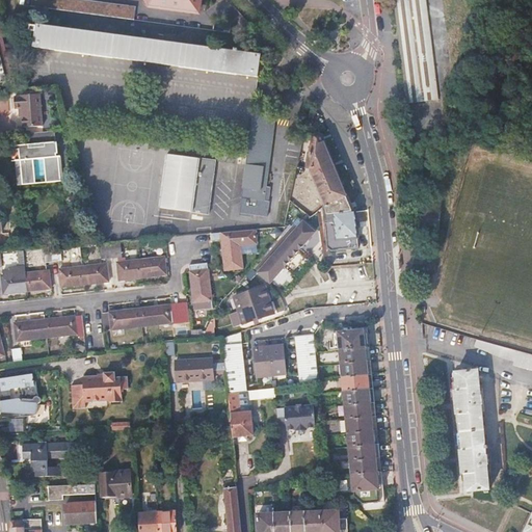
[(136,21),(137,7),(83,0),(33,0),(33,6),(136,21)]
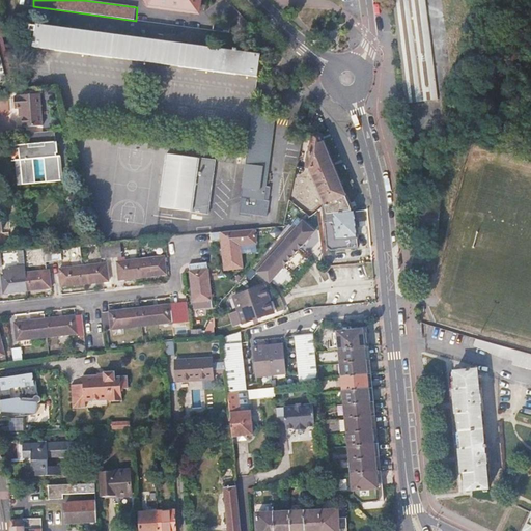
[(142,0),(147,8),(198,14),(200,0),(142,0)]
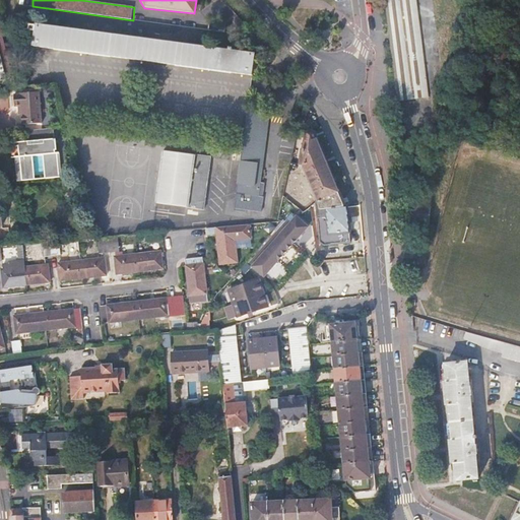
[(386,0),(387,15),(398,102),(413,100),(411,78),(426,76),(414,0),(386,0)]
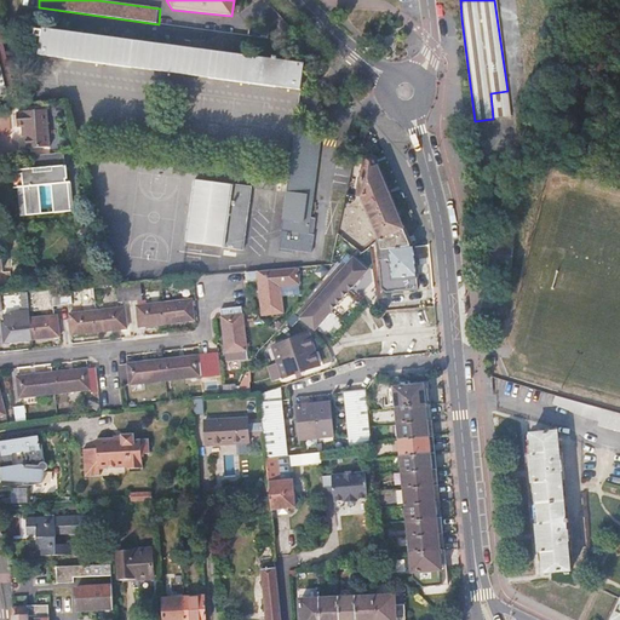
[(302,91),(305,65),(45,30),(41,56),(176,73),(302,91)]
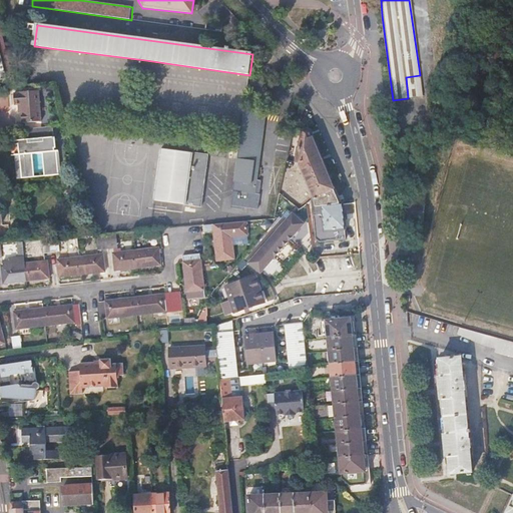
[(23,123),(43,121),(38,89),(20,91),(20,93),(14,94),(15,105),(21,105),(23,123)]
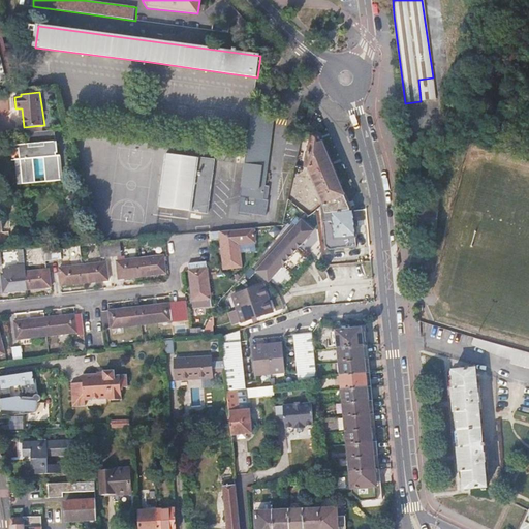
[(252,115),(239,215),(250,216),(251,214),(266,216),(268,200),(263,200),(274,118),(252,115)]
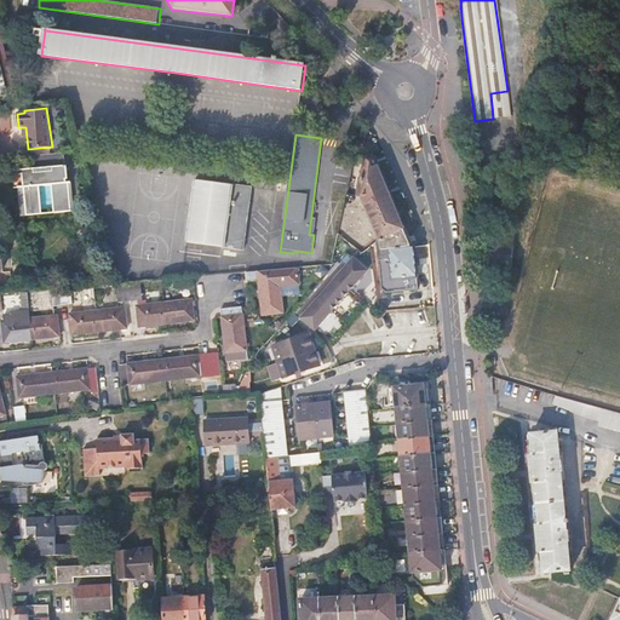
[(63,156),(51,158),(51,164),(55,164),(55,166),(64,166),(63,156)]
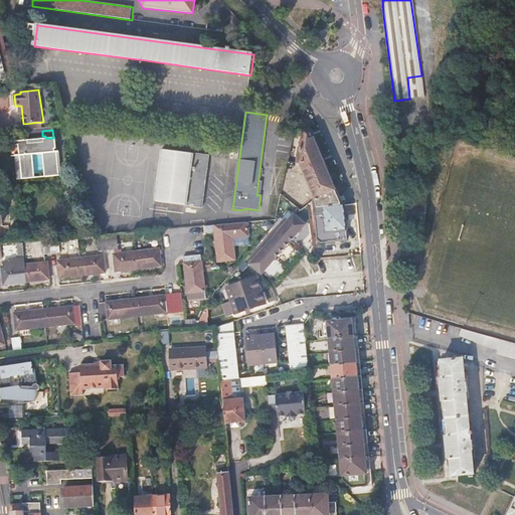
[(42,136),(42,131),(30,132),(31,140),(13,141),(13,146),(18,146),(21,174),(34,173),(33,159),(44,158),(45,177),(60,175),(58,151),(54,151),(54,149),(55,148),(54,137),(53,138),(45,138),(45,136),(42,136)]
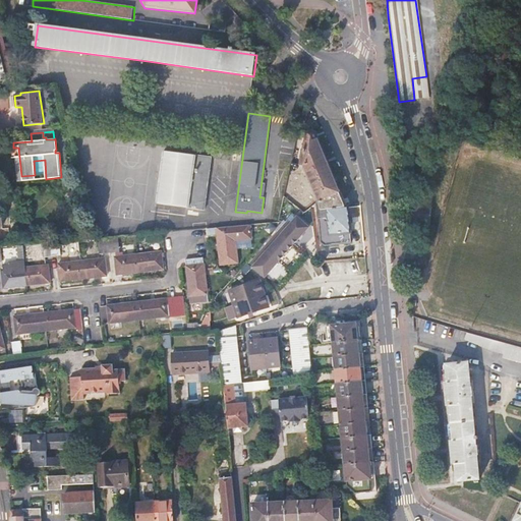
[(300,166),(291,164),(284,196),(305,214),(311,210),(316,206),(317,212),(349,209),(343,192),(341,193),(313,132),(306,133),(300,166)]
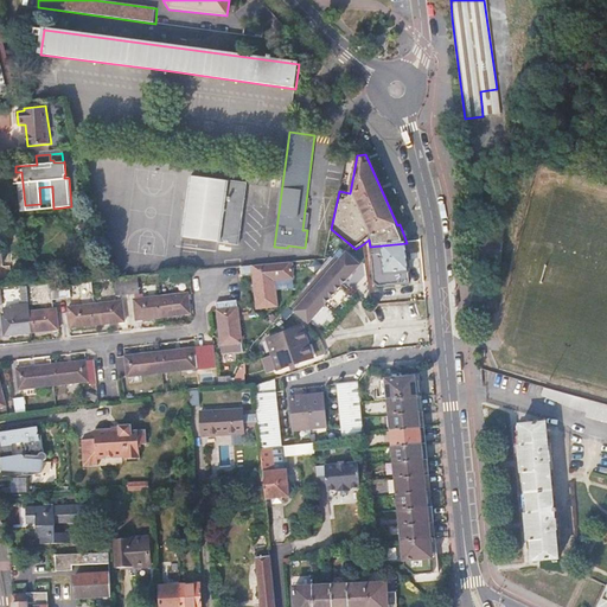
[(247,184),(191,178),(183,238),(241,244),(247,184)]
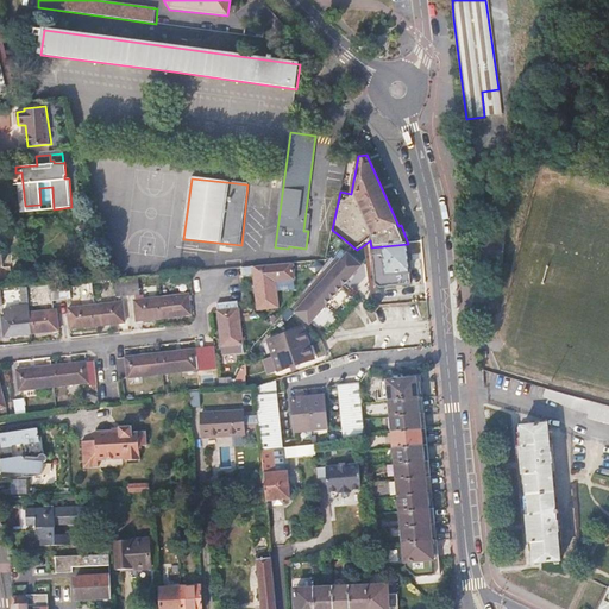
[(86,232),(86,230),(86,228),(86,227),(85,225),(82,224),(80,224),(77,224),(76,225),(74,227),(74,230),(74,232),(76,234),(77,236),(81,236),(82,234),(85,234),(86,232)]
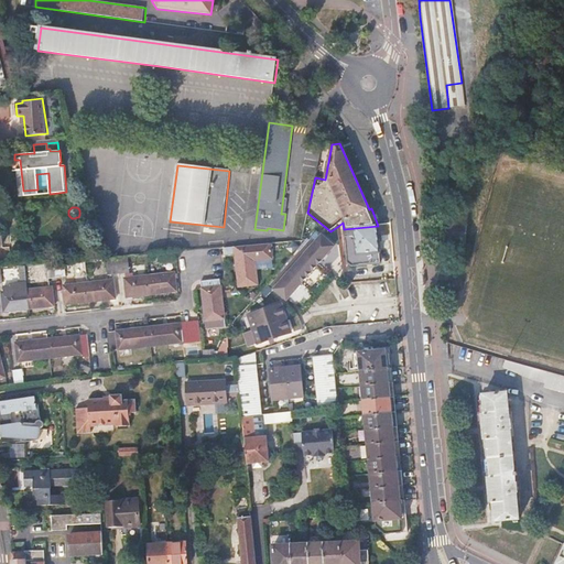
[(331,231),(307,213),(303,236),(302,238),(305,240),(307,237),(312,241),(271,286),(286,300),(334,247),(324,238),(331,231)]
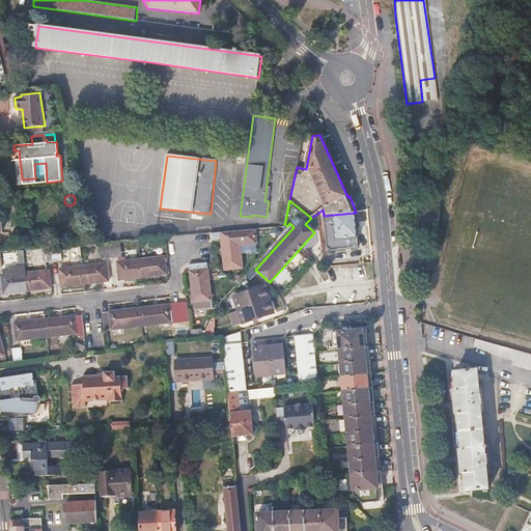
[(437,207),(419,207),(418,230),(437,231),(437,207)]
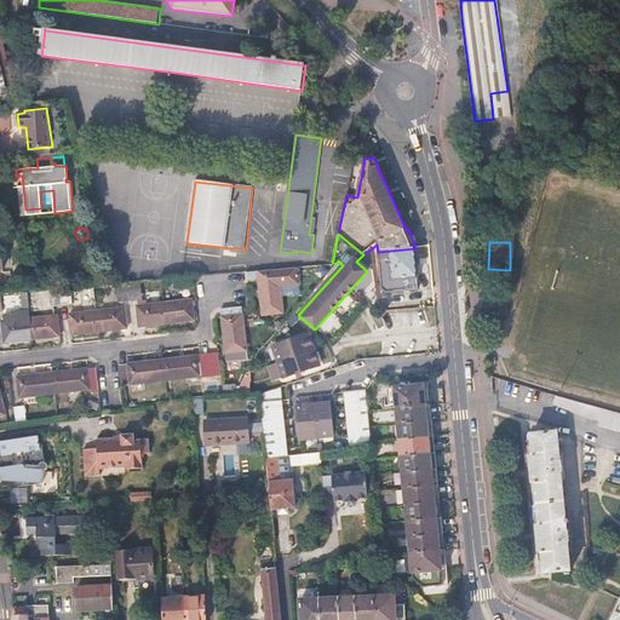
[(418,290),(415,248),(378,252),(378,263),(380,263),(382,290),(386,293),(418,290)]
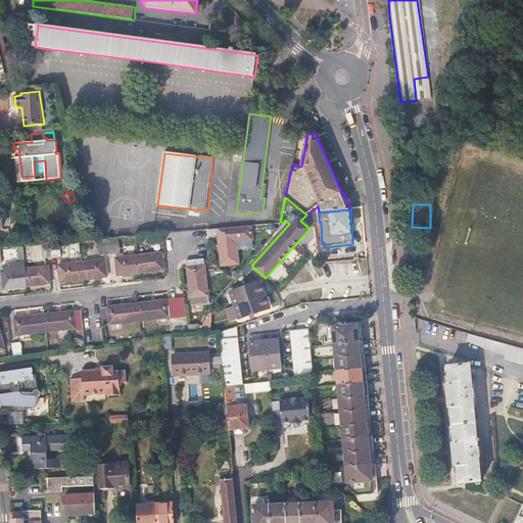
[(233,229),(208,231),(209,237),(217,237),(219,238),(221,265),(221,267),(238,265),(237,262),(234,236),(235,236),(235,234),(234,234),(233,229)]
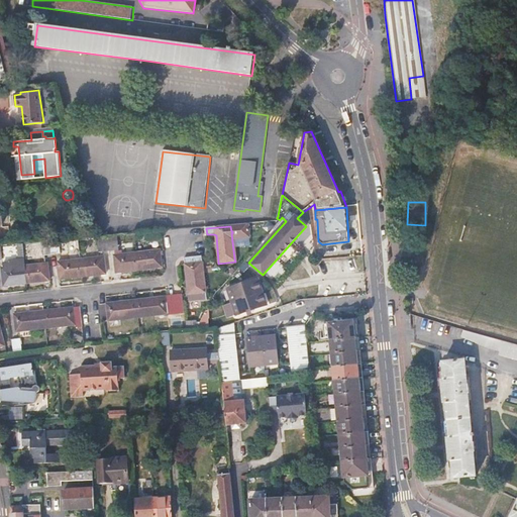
[(160,231),(142,232),(143,241),(161,239),(160,231)]
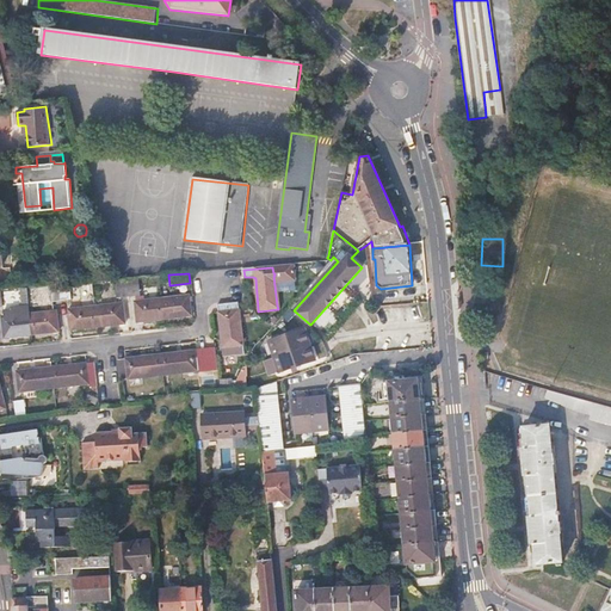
[(137,296),(137,282),(116,283),(116,297),(137,296)]
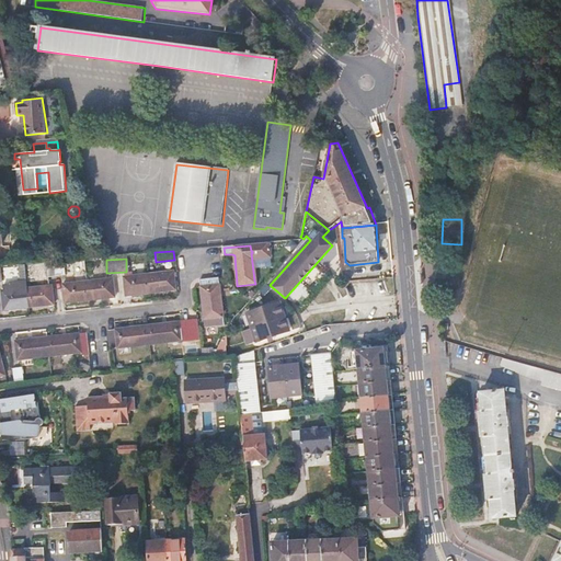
[(55,276),(54,263),(45,264),(46,277),(55,276)]
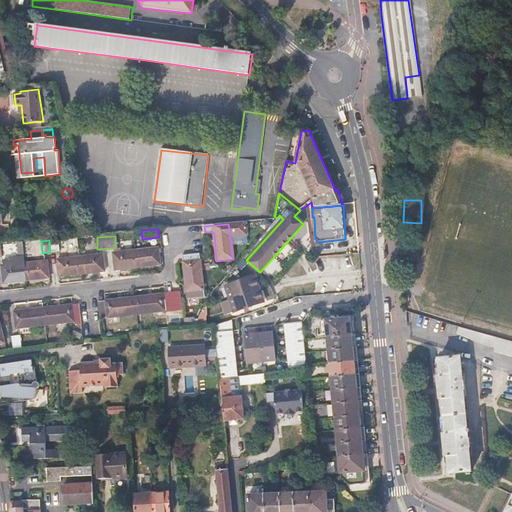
[(57,240),(49,240),(50,252),(58,251),(57,240)]
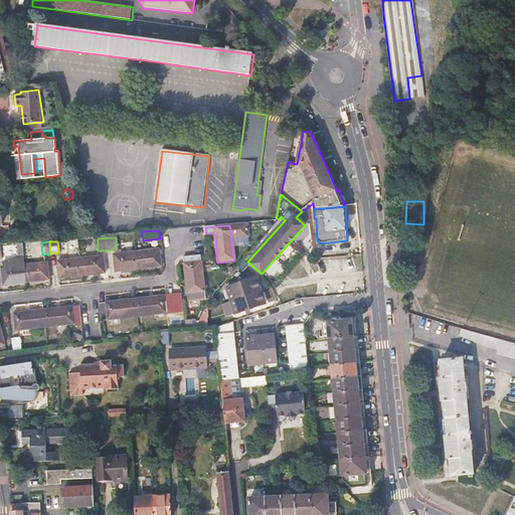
[(156,249),(136,251),(138,268),(158,266),(160,267),(158,248),(157,248),(156,249)]
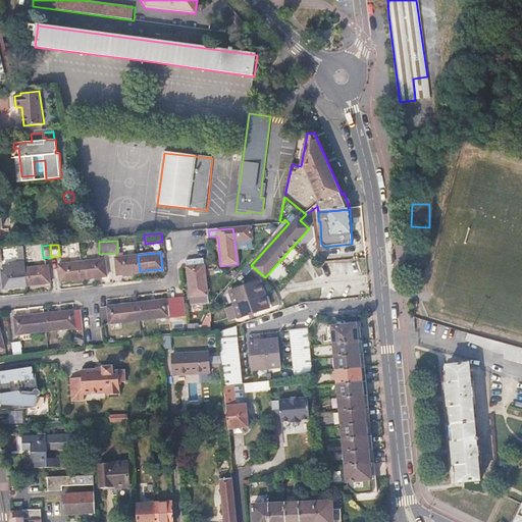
[(140,271),(138,255),(115,258),(117,275),(118,274),(140,271)]
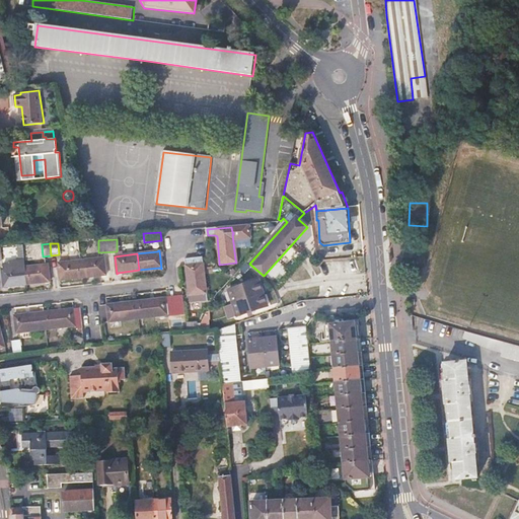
[(204,291),(200,257),(200,256),(184,258),(184,260),(190,293),(188,295),(206,293),(204,291)]
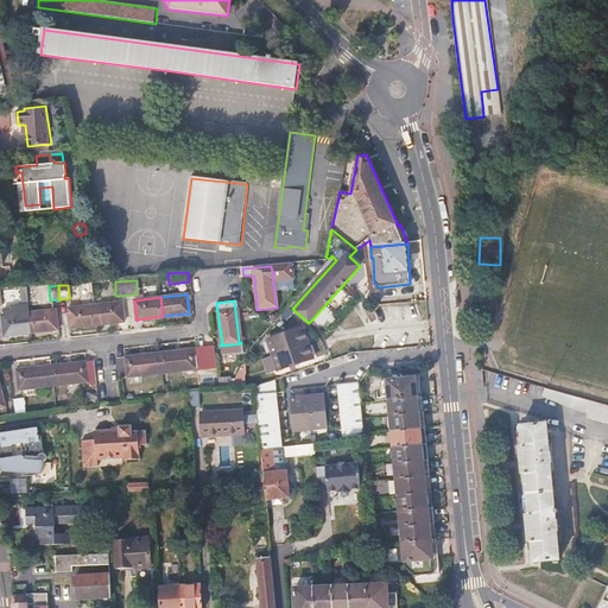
[(95,305),(96,324),(120,322),(122,322),(124,322),(122,302),(121,302),(120,303),(95,305)]
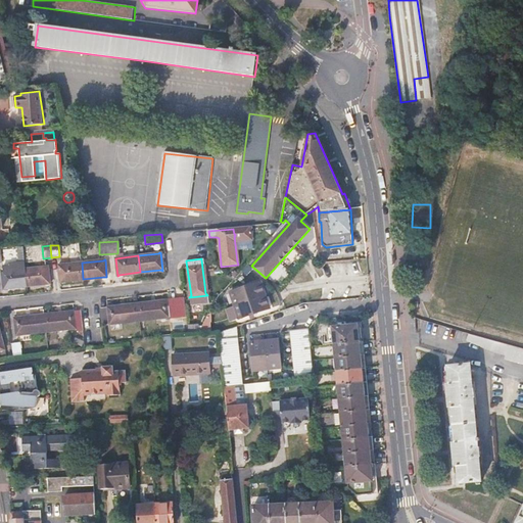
[(61,281),(83,279),(82,263),(61,265),(58,265),(60,283),(61,281)]
